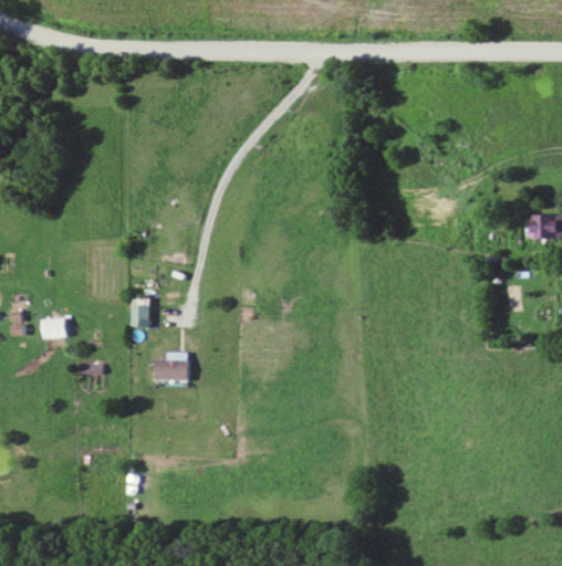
[(561,238),(561,212),(529,213),(529,238),(561,238)]
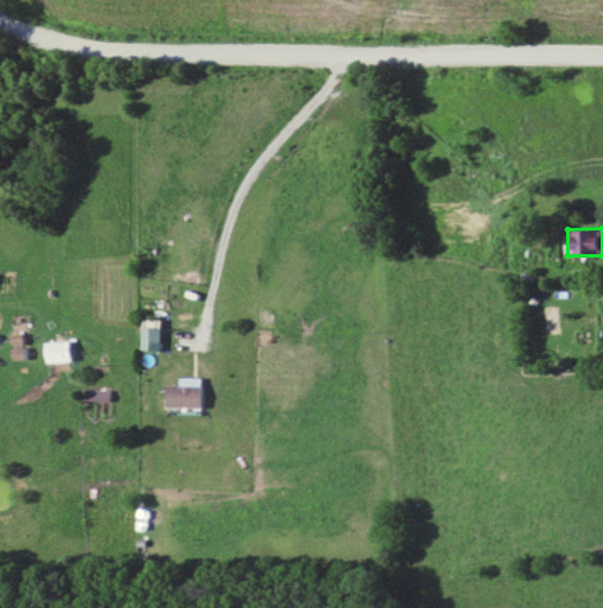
[(160,320),(141,320),(140,350),(159,352),(160,320)]
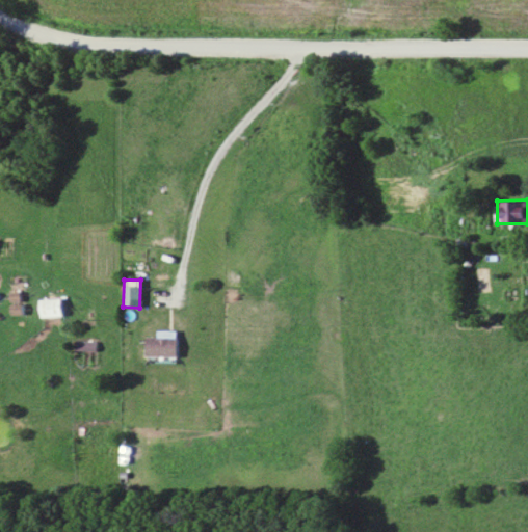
[(17,293),(7,295),(12,315),(22,313),(17,293)]
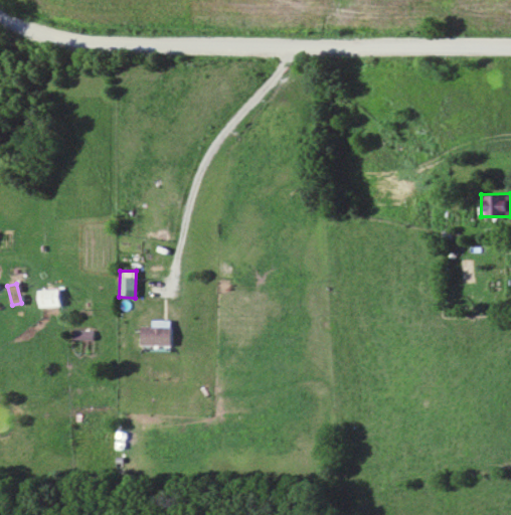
[(59,307),(59,290),(36,290),(36,307),(59,307)]
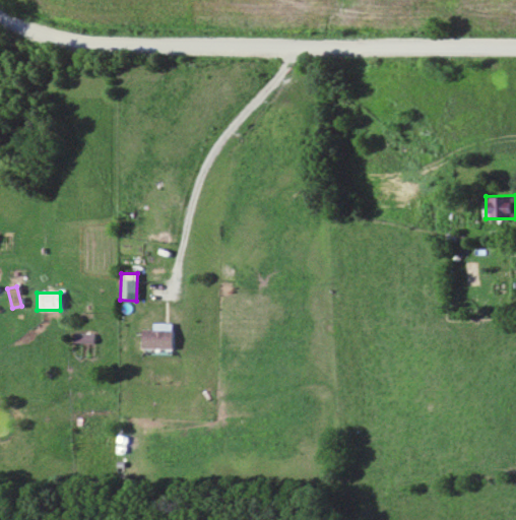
[(174,348),(174,329),(142,329),(142,348),(174,348)]
